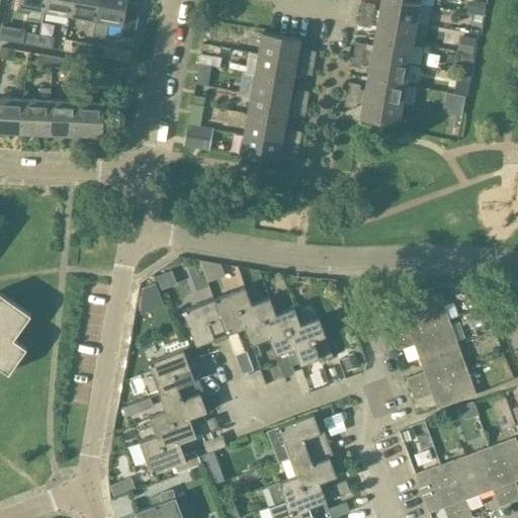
[(17,0),(17,5),(42,9),(45,0),(17,0)]
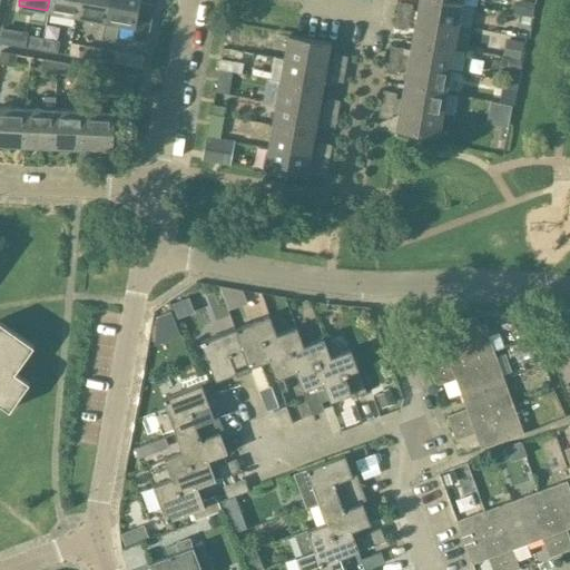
[(49,0),(47,10),(76,16),(78,0),(49,0)]
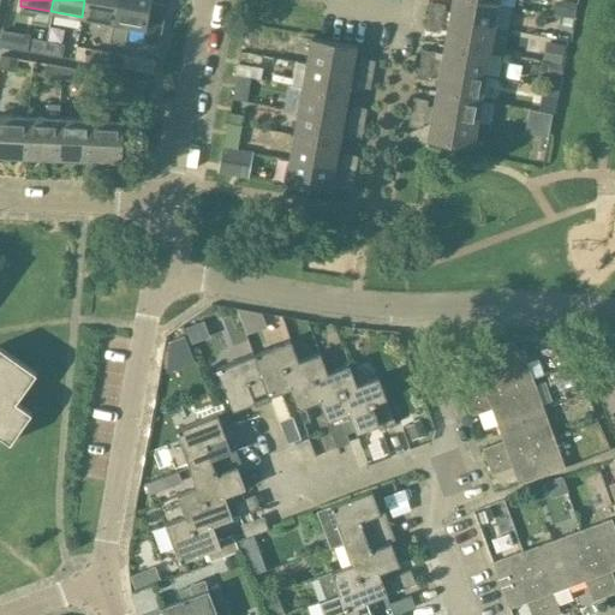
[(84,0),(82,17),(113,22),(117,0),(84,0)]
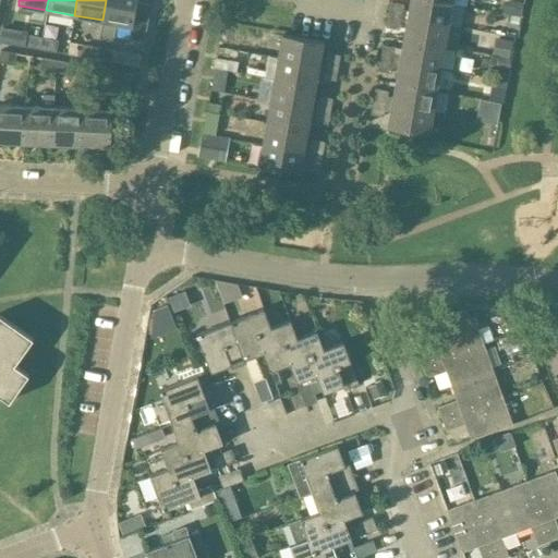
[(114,38),(117,23),(131,25),(135,0),(106,0),(102,20),(104,20),(100,38),(110,40),(114,38)]
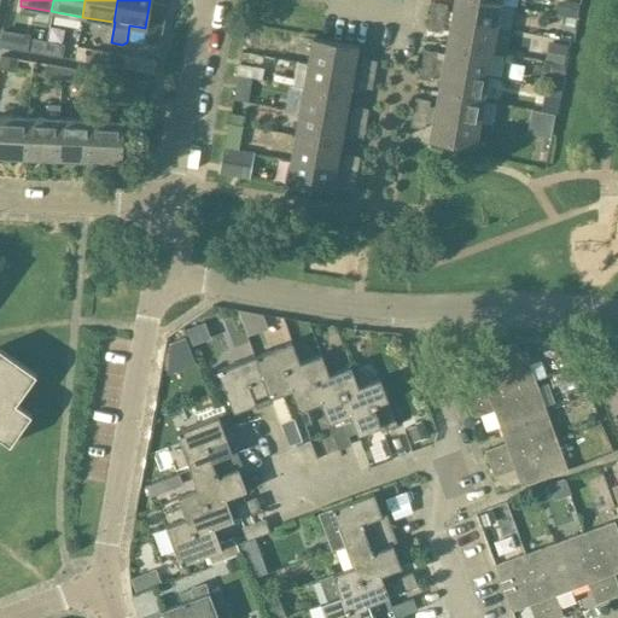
[(454,0),(453,12),(447,11),(444,19),(495,29),(500,5),(472,0),(454,0)]
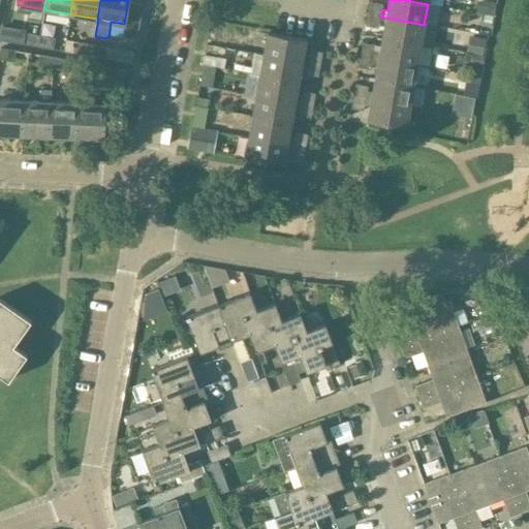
[(370,3),(368,14),(380,17),(382,9),(382,5),(370,3)]
